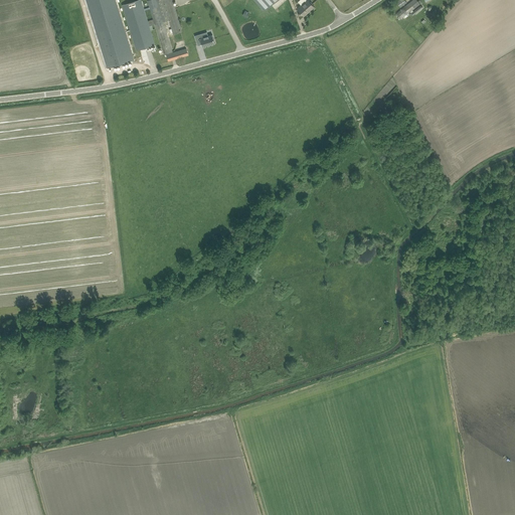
[(84,0),(106,67),(107,66),(108,67),(135,59),(134,57),(134,56),(133,54),(133,53),(132,51),(132,50),(131,48),(131,47),(130,45),(130,44),(129,42),(129,41),(128,39),(129,39),(128,38),(127,36),(128,36),(127,35),(126,33),(127,33),(127,32),(126,32),(126,30),(125,30),(125,27),(125,26),(124,27),(124,24),(123,21),(122,18),(121,15),(120,12),(119,9),(118,6),(117,3),(116,0),(117,0),(116,0),(84,0)]
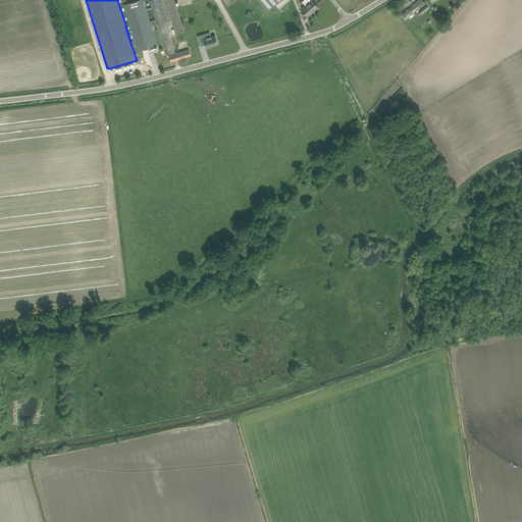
[(149,0),(155,19),(150,20),(146,7),(126,13),(139,51),(142,50),(152,47),(157,45),(152,27),(157,24),(166,55),(168,54),(175,52),(172,43),(171,41),(169,35),(169,34),(166,21),(171,20),(173,29),(175,33),(175,35),(185,32),(178,9),(175,0),(174,0),(149,0)]
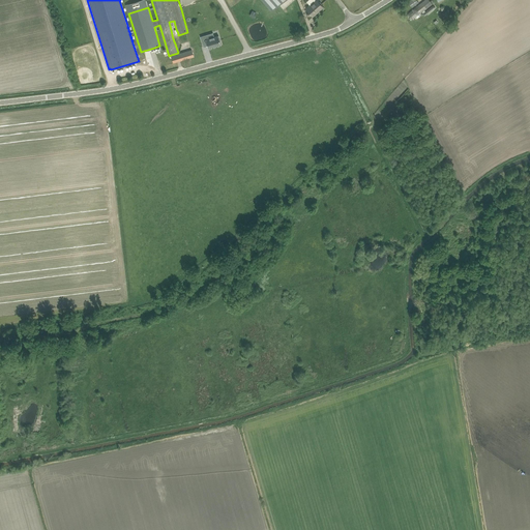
[(283,0),(263,0),(272,9),(283,0)]
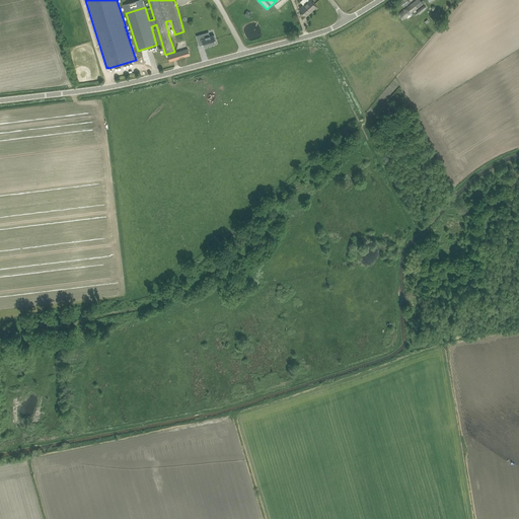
[(317,7),(310,0),(308,0),(300,8),(306,16),(317,7)]
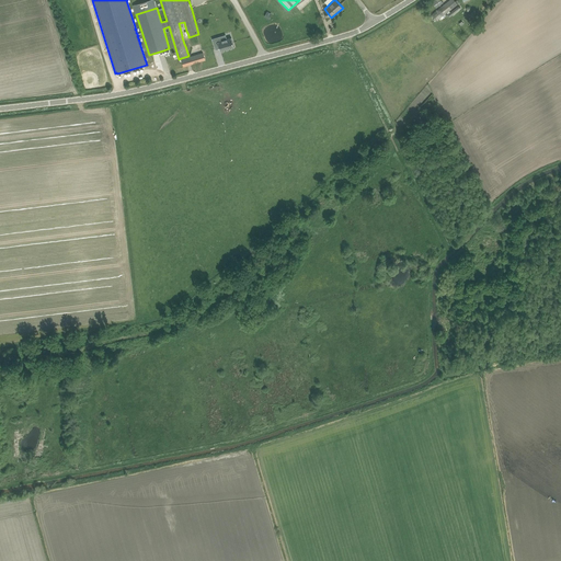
[(449,10),(458,3),(459,2),(457,0),(456,1),(454,0),(449,0),(432,14),(436,21),(442,16),(443,19),(445,15),(444,14),(447,12),(448,13),(450,12),(449,10)]
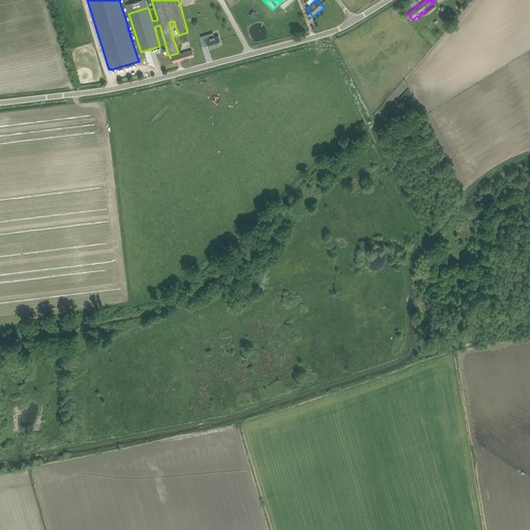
[(423,12),(425,16),(435,7),(433,5),(423,12)]
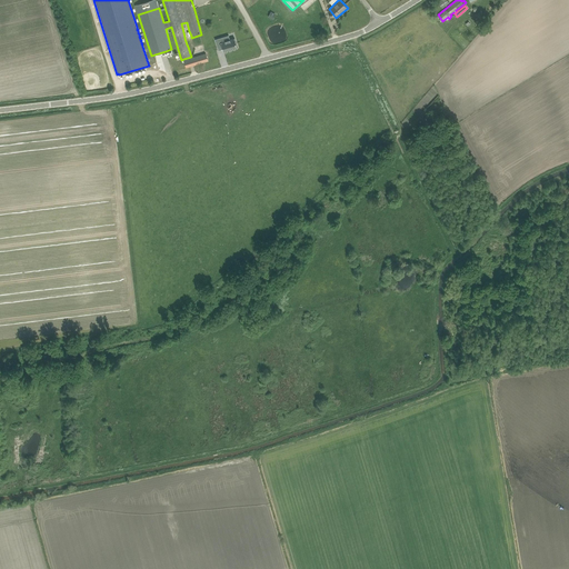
[(216,40),(219,50),(223,49),(225,52),(238,48),(235,38),(221,42),(220,39),(216,40)]
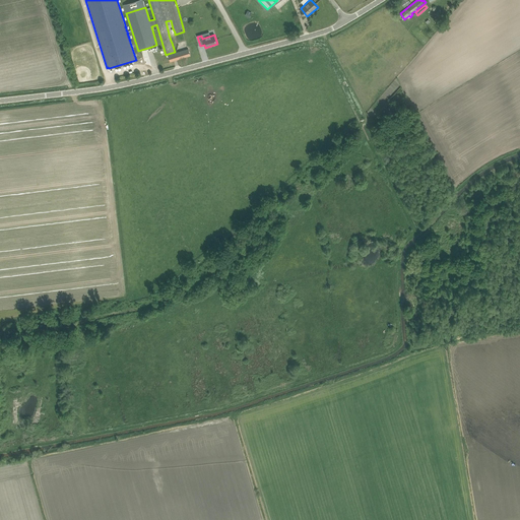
[(168,55),(171,62),(190,55),(188,49),(168,55)]
